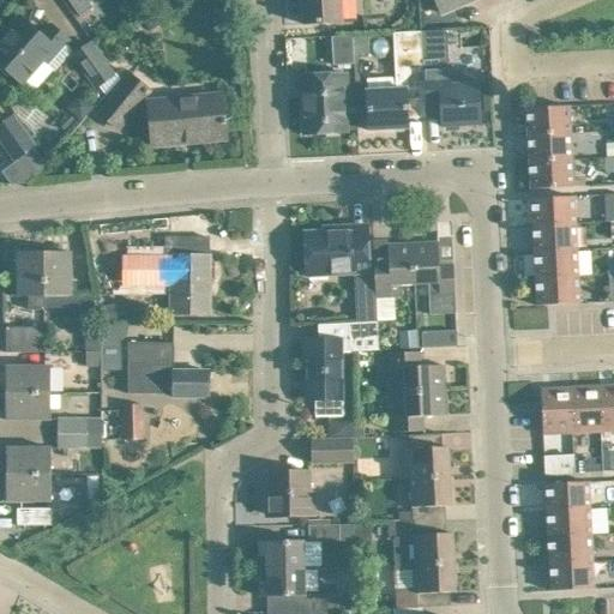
[(67,0),(79,17),(92,7),(89,1),(89,0),(67,0)]
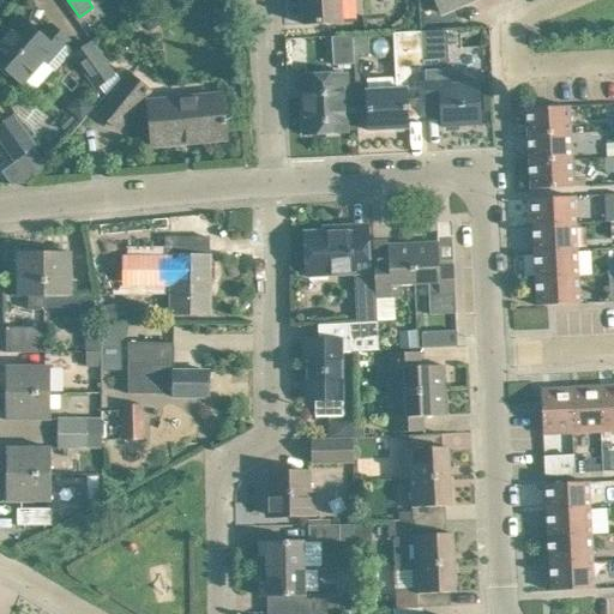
[(342,23),(339,0),(301,0),(304,24),(342,23)]
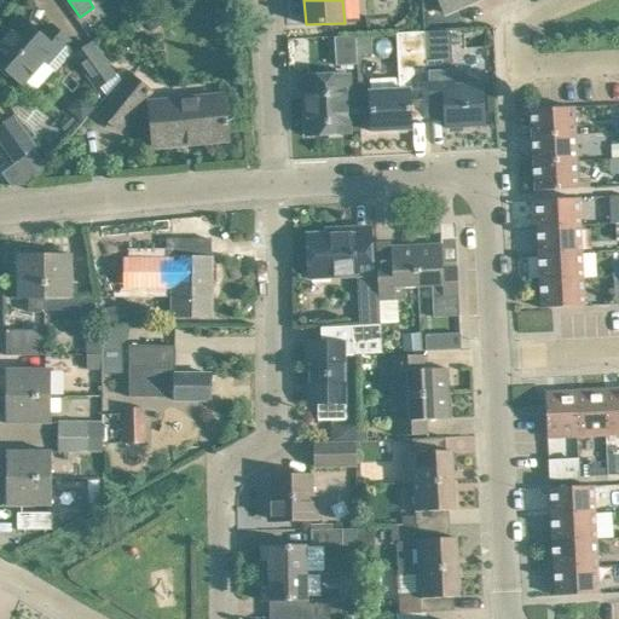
[(439,0),(445,15),(468,4),(466,0),(439,0)]
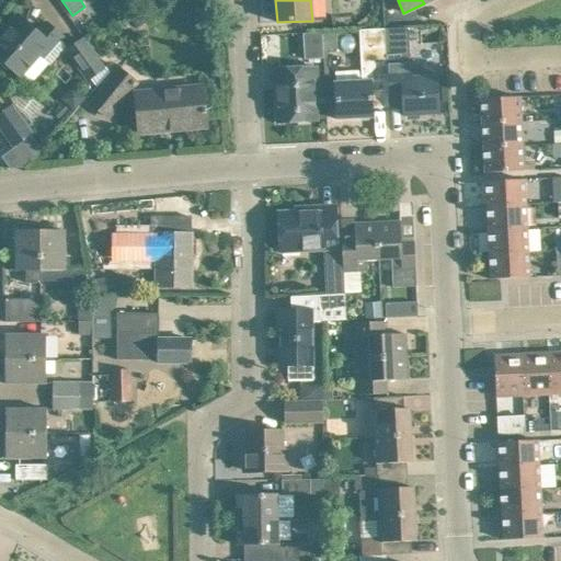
[(140,12),(129,21),(137,30),(147,21),(140,12)]
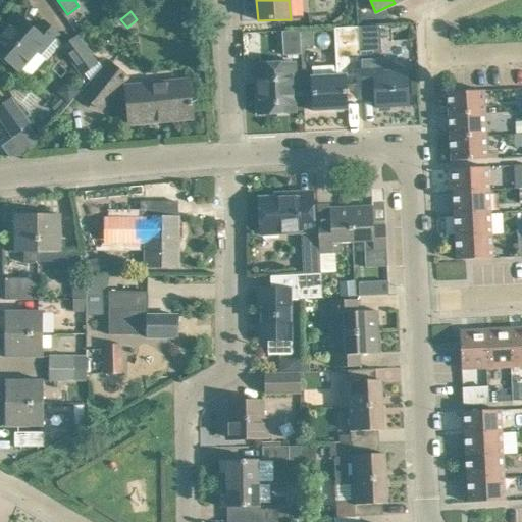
[(5,32),(0,37),(0,54),(1,56),(7,60),(9,62),(18,71),(19,70),(29,79),(46,58),(41,53),(54,39),(55,37),(57,35),(43,21),(35,31),(18,16),(5,32)]
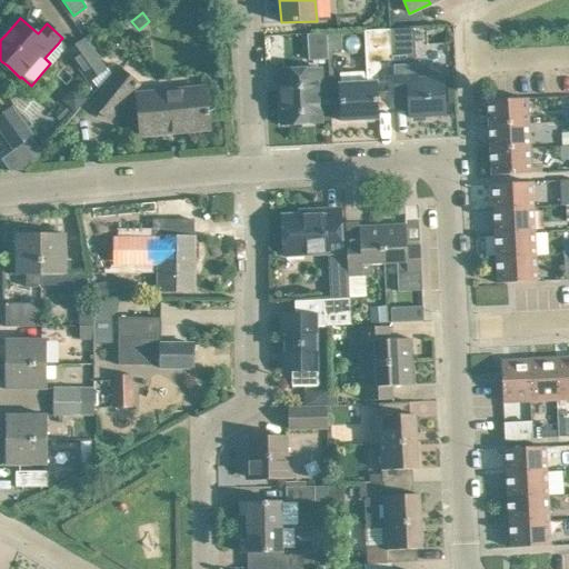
[(391,53),(392,61),(395,106),(409,106),(409,118),(445,116),(442,78),(420,79),(417,79),(415,29),(390,30),(391,53)]
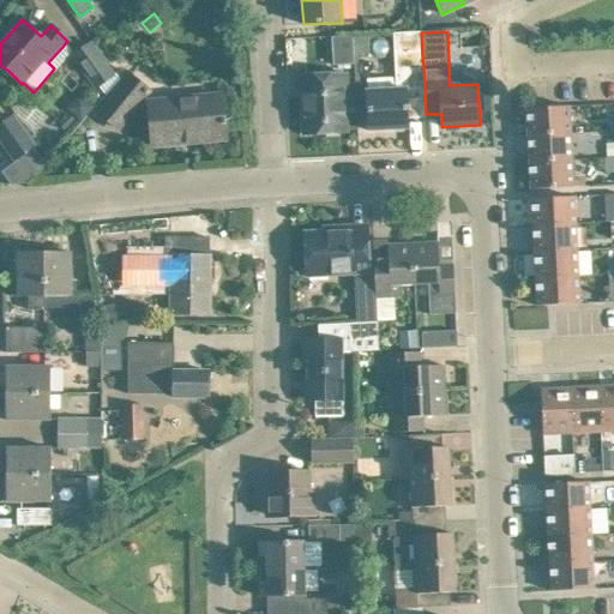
[(426,119),(426,114),(423,66),(422,58),(421,32),(393,34),(396,90),(367,91),(368,131),(408,128),(408,119),(426,119)]
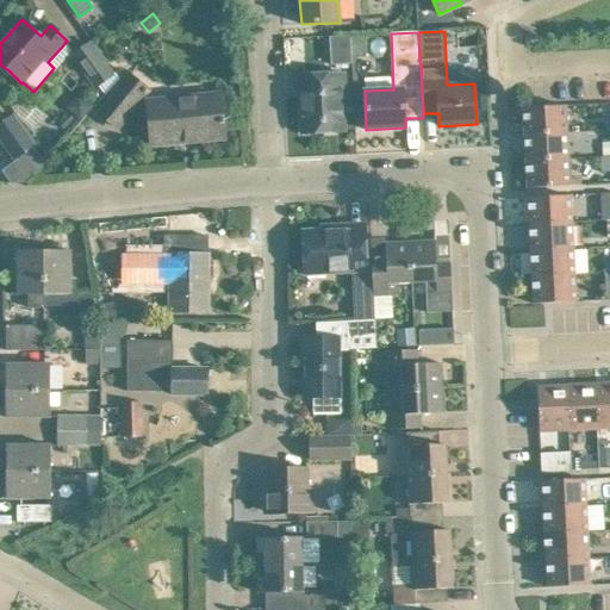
[(350,36),(352,70),(360,70),(359,48),(366,48),(366,35),(350,36)]
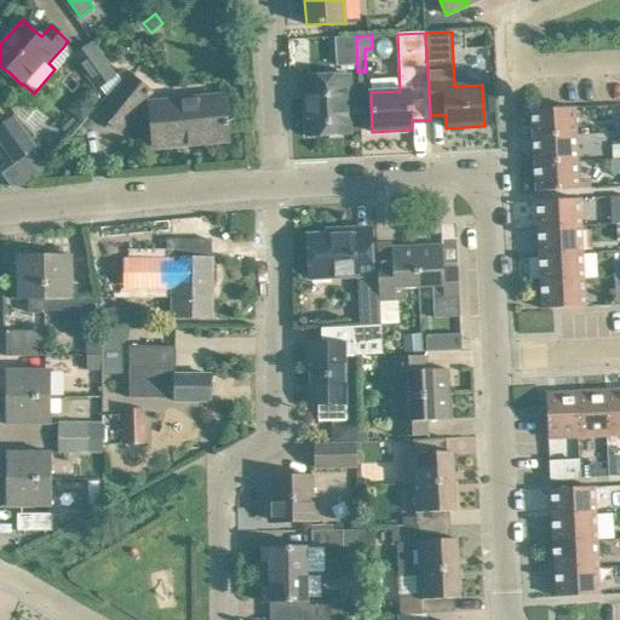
[(101,86),(109,98),(127,78),(122,70),(114,75),(92,45),(75,57),(97,89),(101,86)]
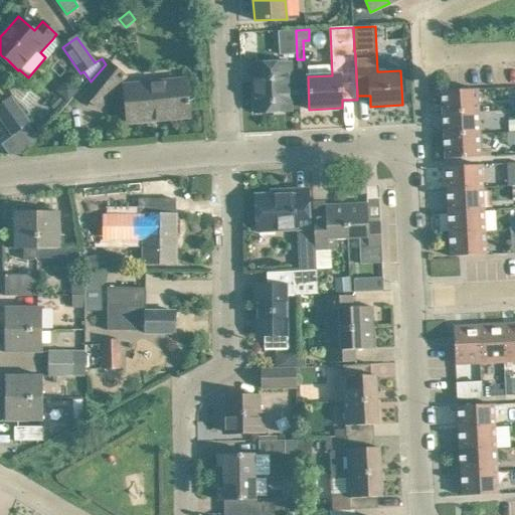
[(256,92),(253,92),(254,113),(290,111),(290,110),(300,110),(299,94),(289,95),(289,79),(291,79),(290,62),(255,64),(256,92)]
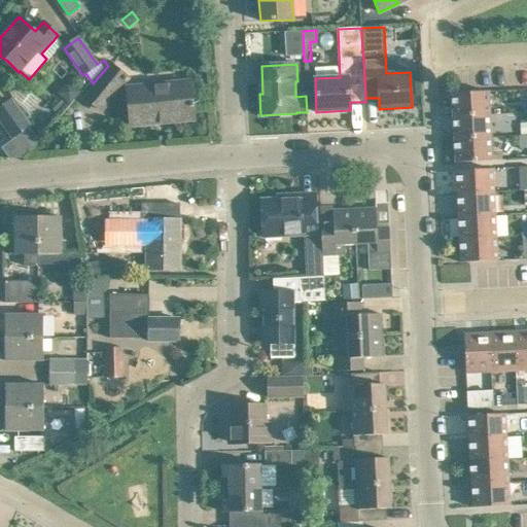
[(93,84),(101,79),(85,97),(101,110),(128,79),(112,66),(110,69),(108,66),(93,83),(93,84)]
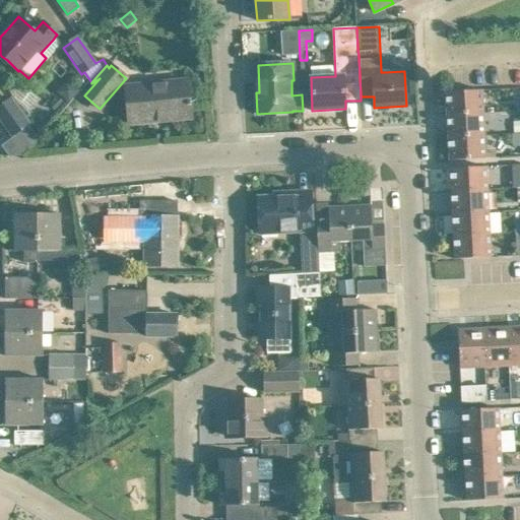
[(67,79),(56,91),(68,104),(79,90),(67,79)]
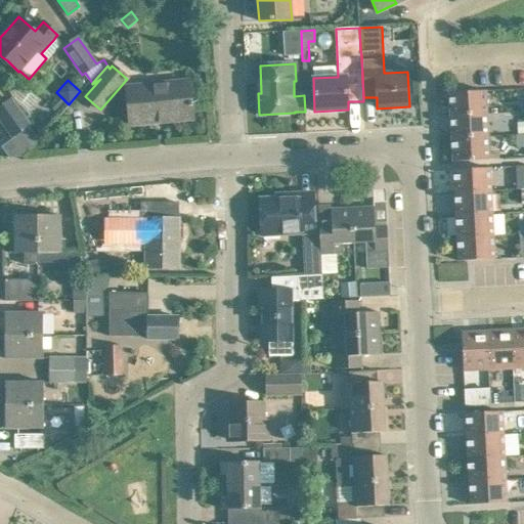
[(188,81),(127,87),(131,125),(191,119),(190,106),(192,106),(192,101),(190,101),(188,81)]
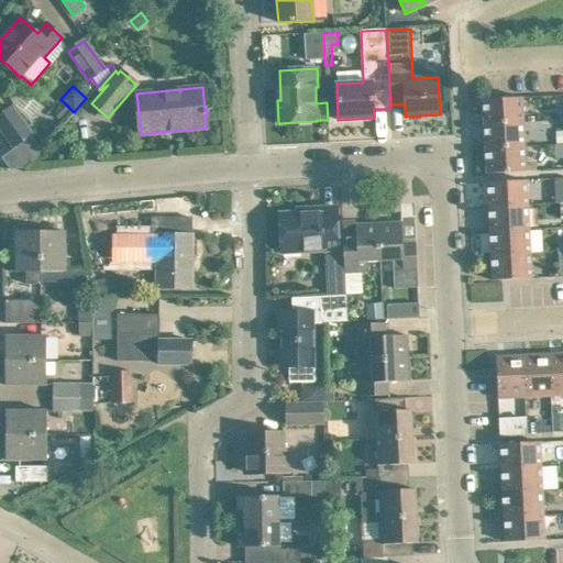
[(522,98),(489,99),(483,100),(484,124),(523,122),(522,98)]
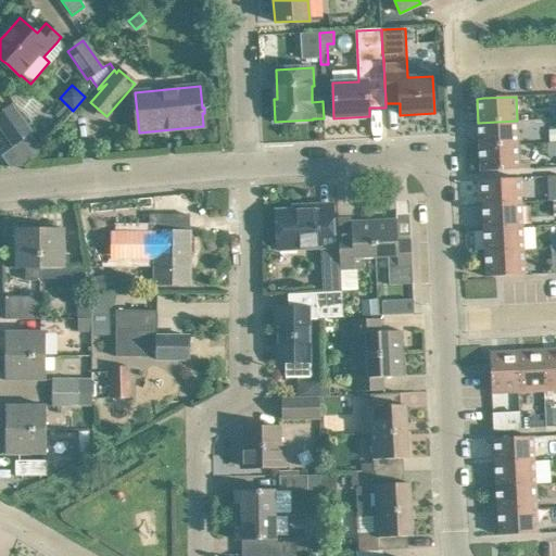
[(0,126),(13,144),(30,133),(11,105),(0,113),(0,126)]
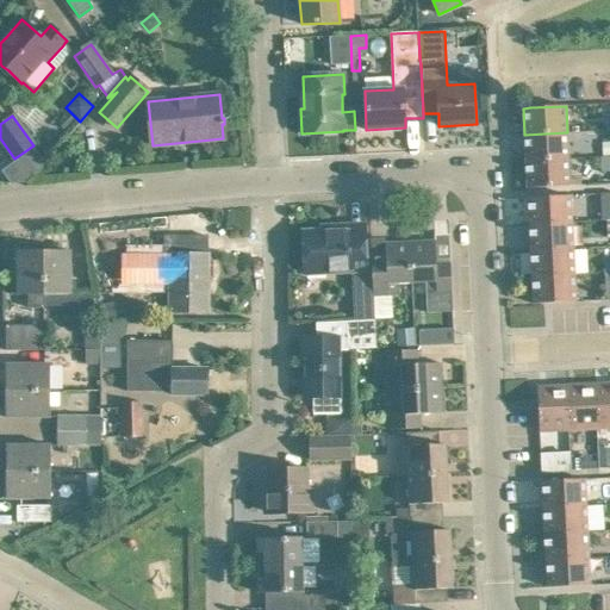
[(524,135),(526,161),(568,160),(567,132),(524,135)]
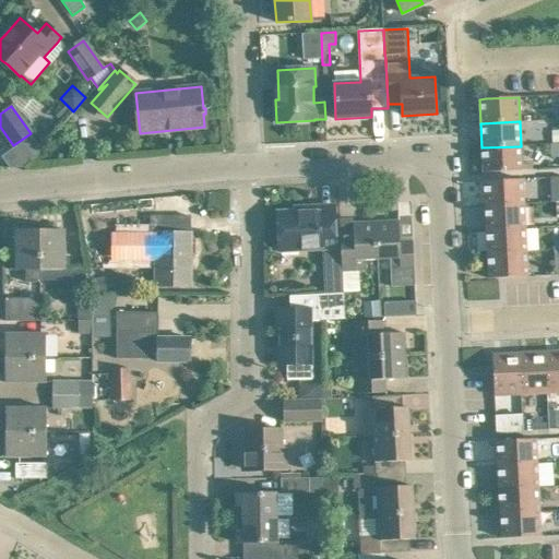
[(522,170),(522,169),(531,168),(531,161),(522,162),(521,146),(482,147),(483,173),(522,170)]
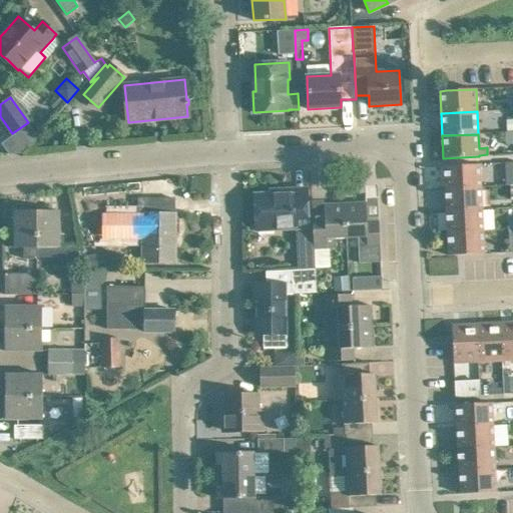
[(480,164),(444,166),(445,188),(481,186),(480,164)]
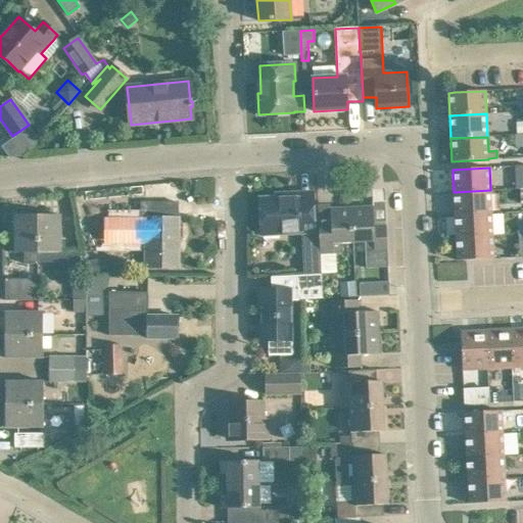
[(455,216),(491,214),(490,190),(454,192),(455,216)]
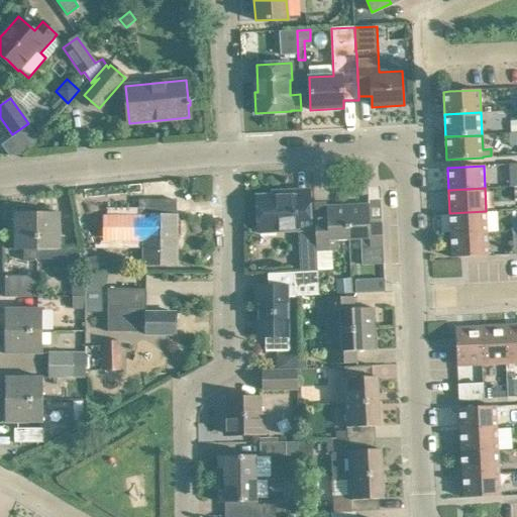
[(283,192),(283,196),(256,197),(259,231),(311,229),(310,211),(309,191),(283,192)]
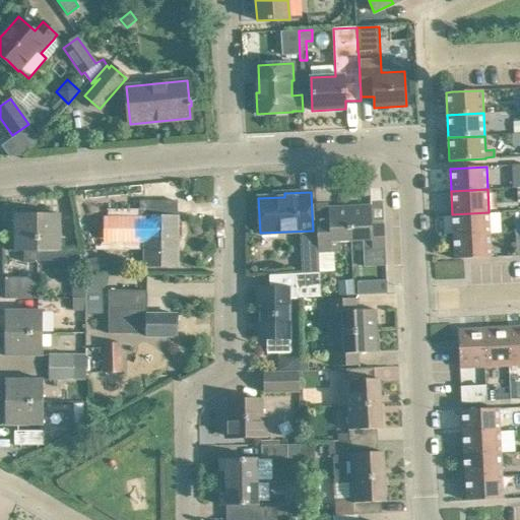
[(134,243),(134,242),(145,242),(145,266),(178,266),(177,201),(140,201),(140,217),(116,217),(115,243),(134,243)]
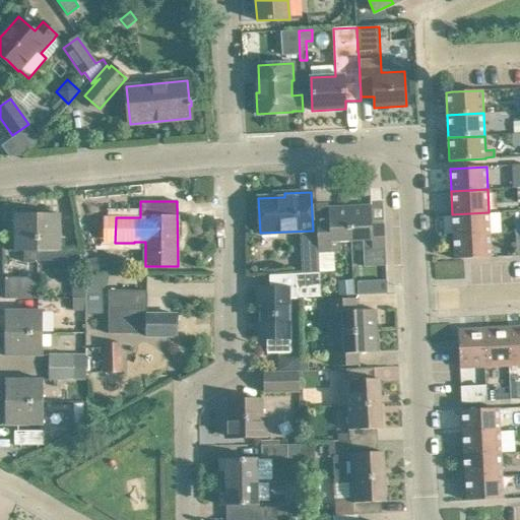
[(365,267),(366,267),(386,266),(384,224),(372,224),(371,205),(349,206),(351,242),(363,241),(365,267)]
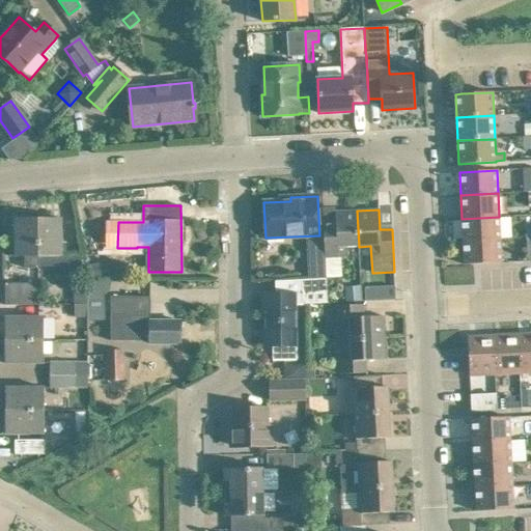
[(346,247),(359,247),(357,211),(335,212),(336,231),(324,232),(325,253),(326,259),(347,257),(346,247)]
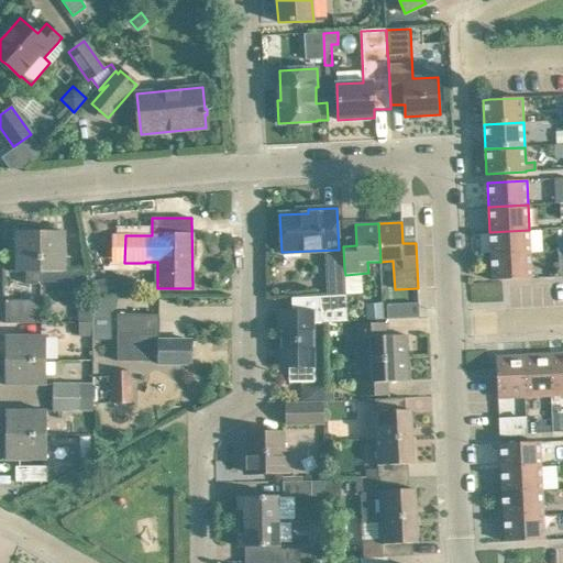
[(490,256),(530,254),(529,230),(489,232),(490,256)]
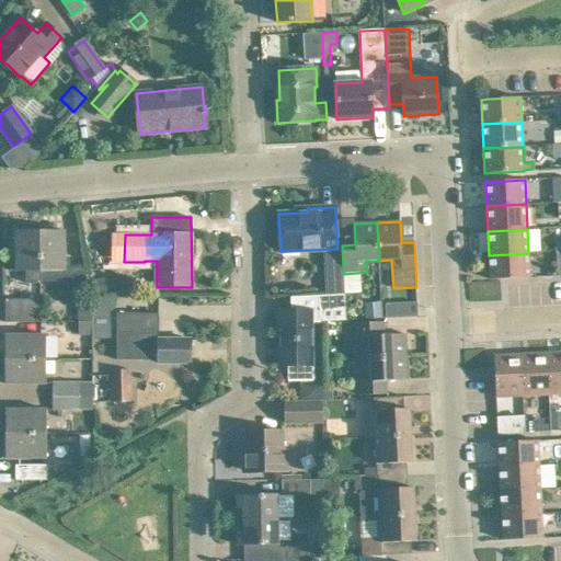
[(26,271),(26,283),(41,283),(41,282),(42,282),(41,271),(41,231),(15,231),(15,272),(26,271)]
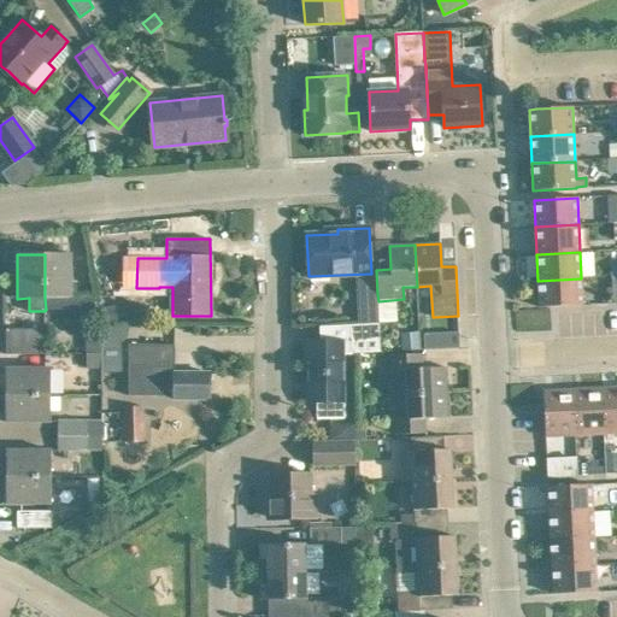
[(71,298),(71,254),(45,254),(45,298),(71,298)]
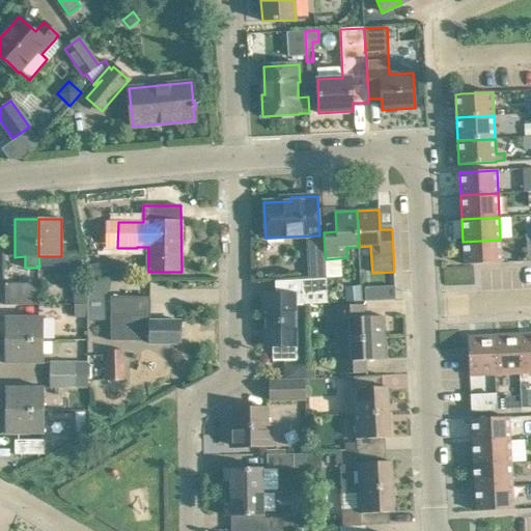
[(464,264),(501,262),(500,240),(463,242),(464,264)]
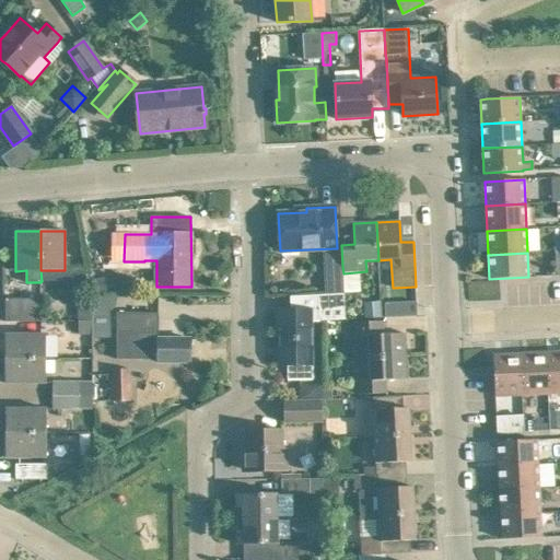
[(342,294),(341,280),(325,281),(325,294),(342,294)]
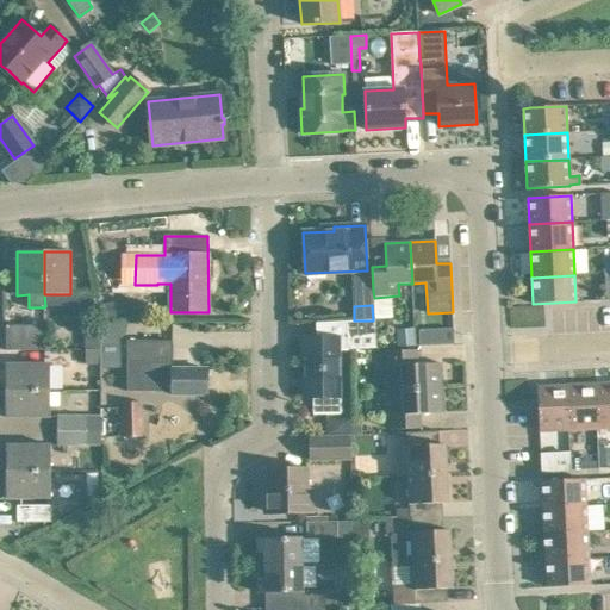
[(373,321),(354,321),(346,322),(348,350),(377,349),(375,321),(373,321)]
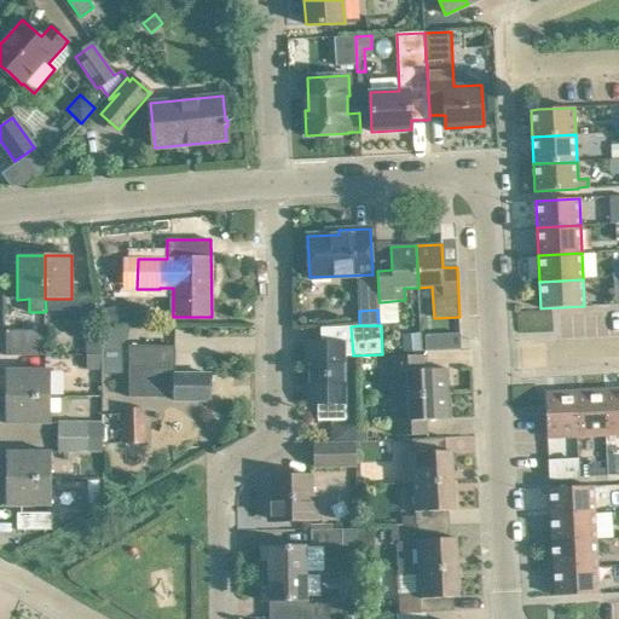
[(45,330),(30,330),(6,330),(6,356),(45,356),(45,330)]
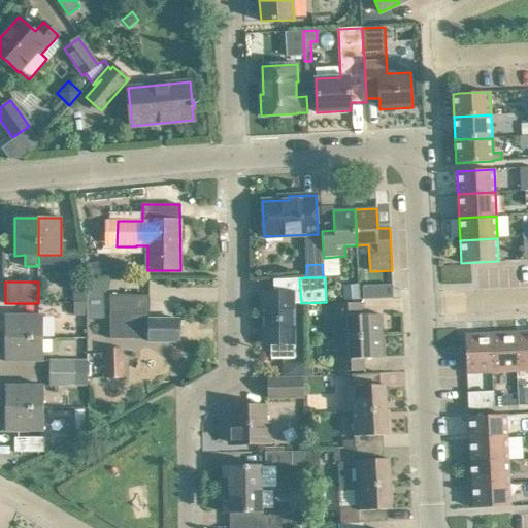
[(393,285),(383,286),(384,299),(393,298),(393,285)]
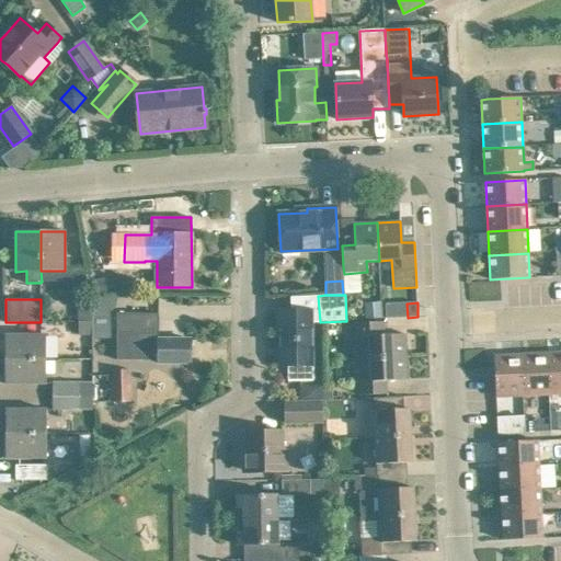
[(78,309),(78,322),(92,322),(92,309),(78,309)]
